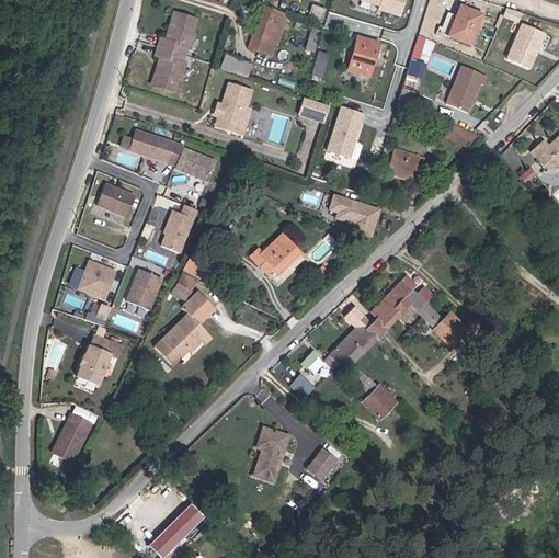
[(400,15),(405,0),(363,0),(381,6),(380,9),(400,15)]
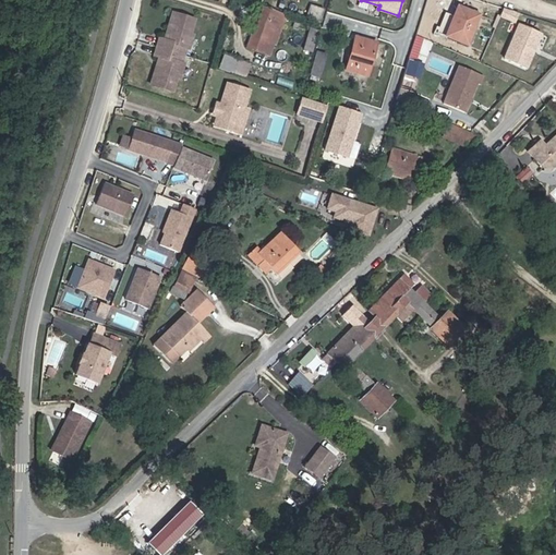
[(324,7),(310,3),(305,17),(319,22),(324,7)]
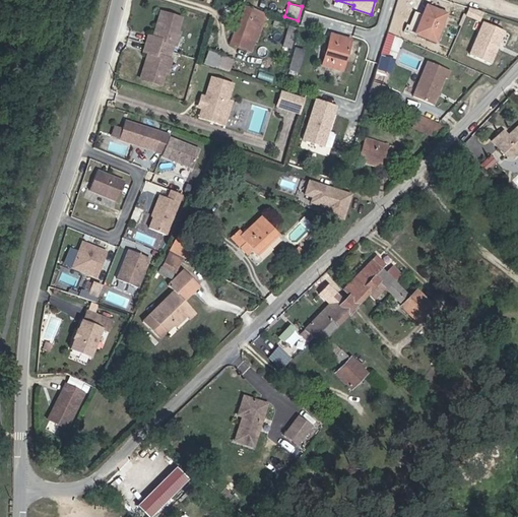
[(447,11),(426,5),(417,31),(416,36),(433,41),(438,42),(447,11)]
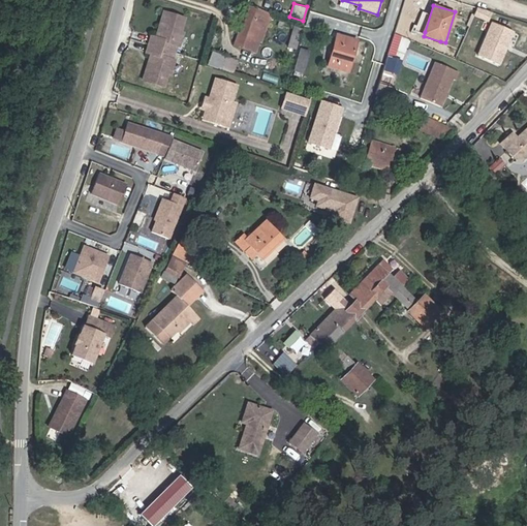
[(269,14),(253,8),(244,36),(242,35),(238,47),(258,53),(261,42),(259,41),(269,14)]
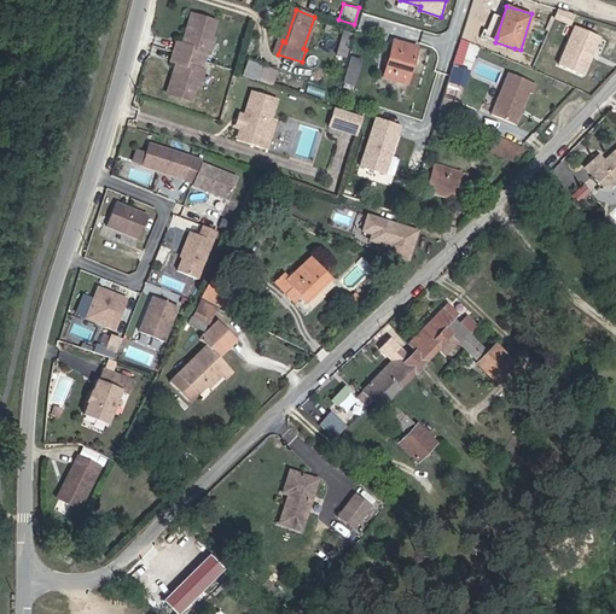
[(571,15),(555,10),(551,18),(567,27),(571,15)]
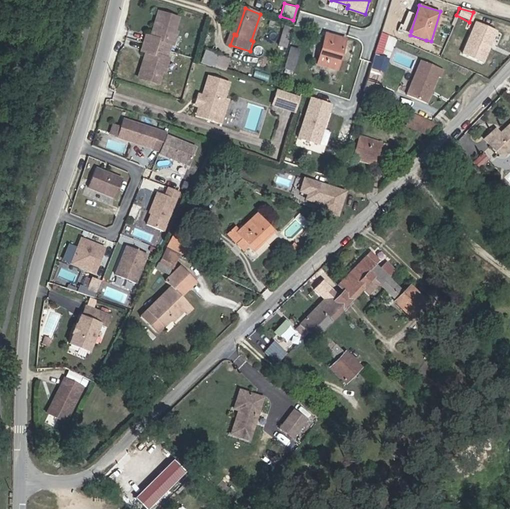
[(164,41),(170,43),(172,44),(175,32),(174,32),(177,18),(158,12),(154,26),(156,29),(153,37),(151,36),(146,35),(143,44),(162,49),(164,41)]
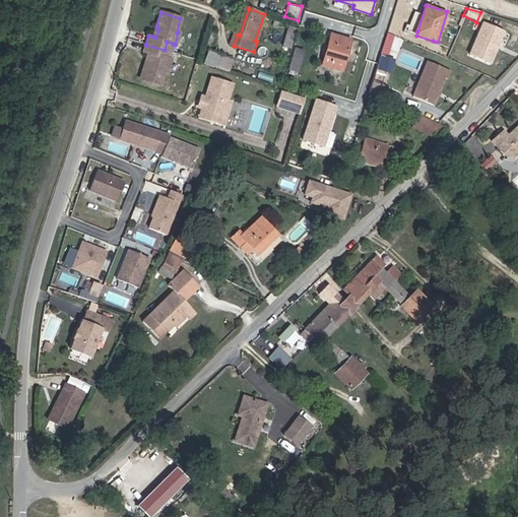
[(268,15),(264,14),(255,41),(257,42),(260,43),(268,15)]
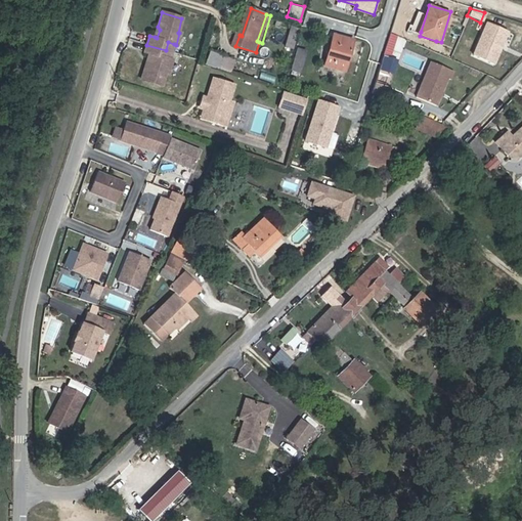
[(485,24),(471,56),(489,64),(504,32),(485,24)]
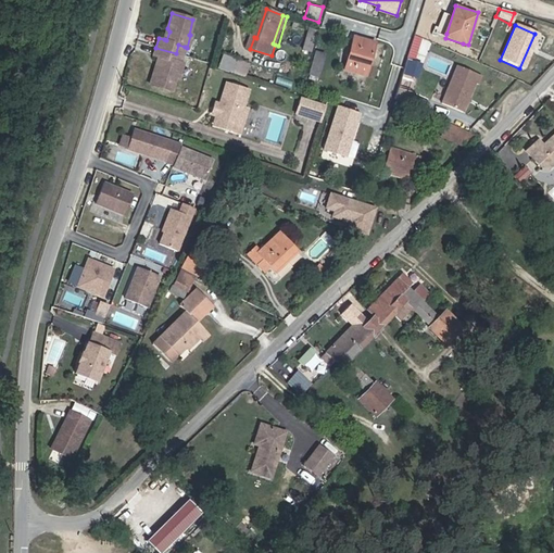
[(350,34),(338,70),(360,78),(373,42),(350,34)]
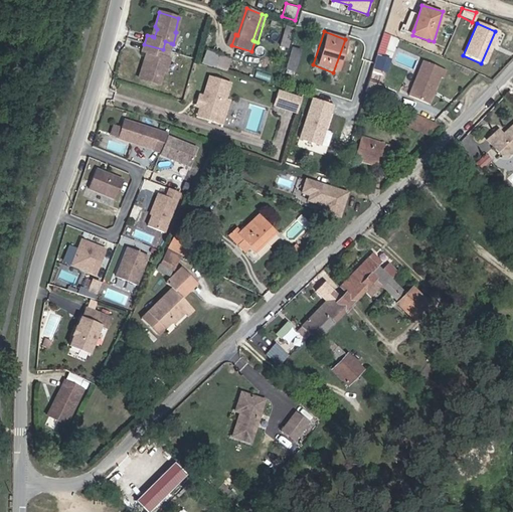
[(388,36),(382,33),(380,39),(376,52),(383,54),(388,36)]
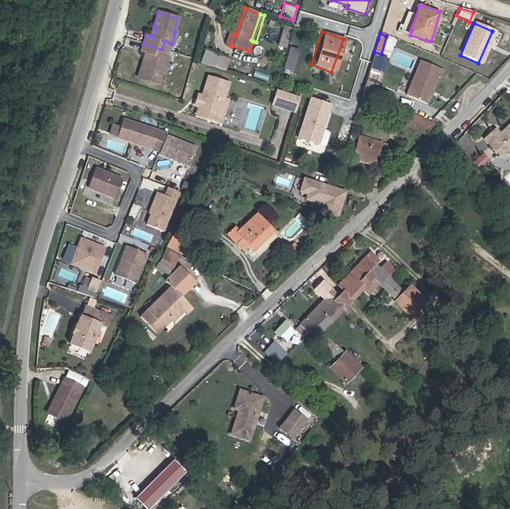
[(162,49),(168,51),(170,43),(164,41),(162,49)]
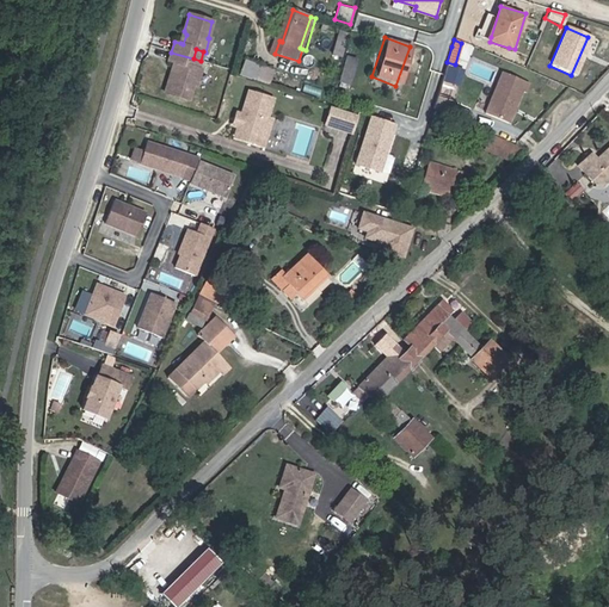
[(338,78),(350,81),(358,55),(346,51),(338,78)]
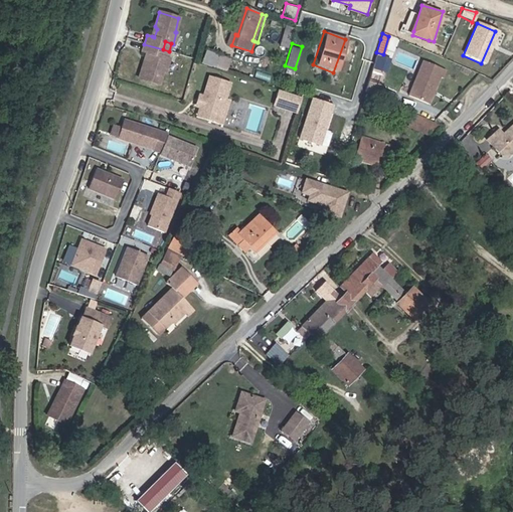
[(160,57),(163,49),(144,44),(142,51),(146,53),(148,54),(147,61),(144,61),(141,71),(160,78),(162,70),(165,71),(168,60),(167,59),(160,57)]
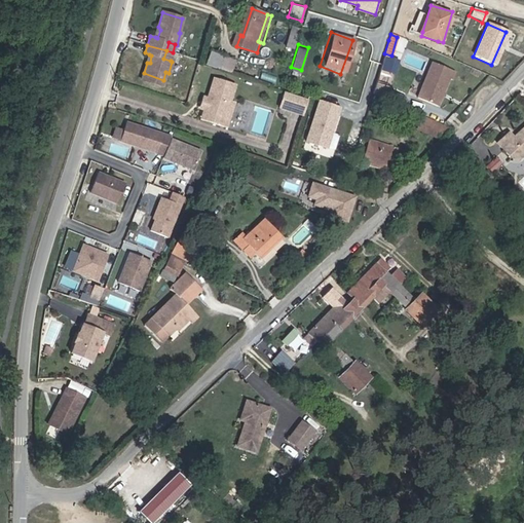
[(173,52),(166,50),(163,59),(171,61),(173,52)]
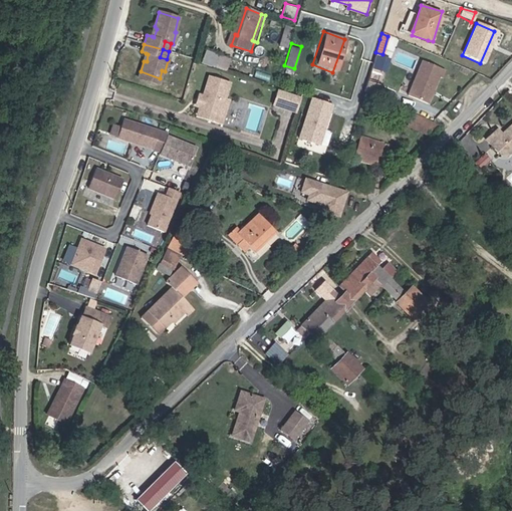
[(204,52),(200,63),(214,68),(217,56),(204,52)]
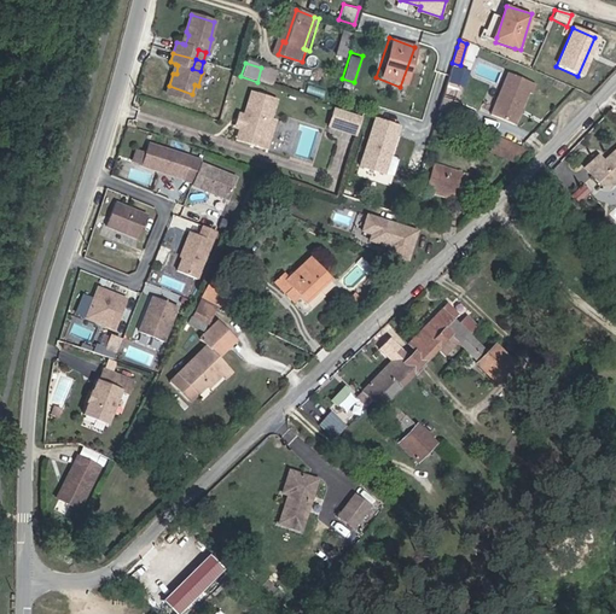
[(275,71),(261,68),(257,82),(271,86),(275,71)]
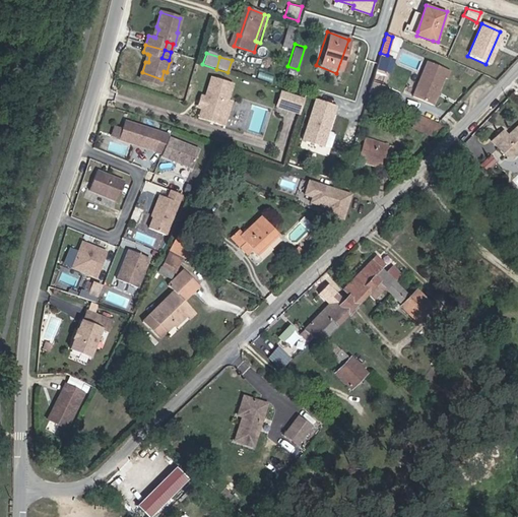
[(448,72),(425,63),(410,99),(431,107),(442,79),(445,80),(448,72)]
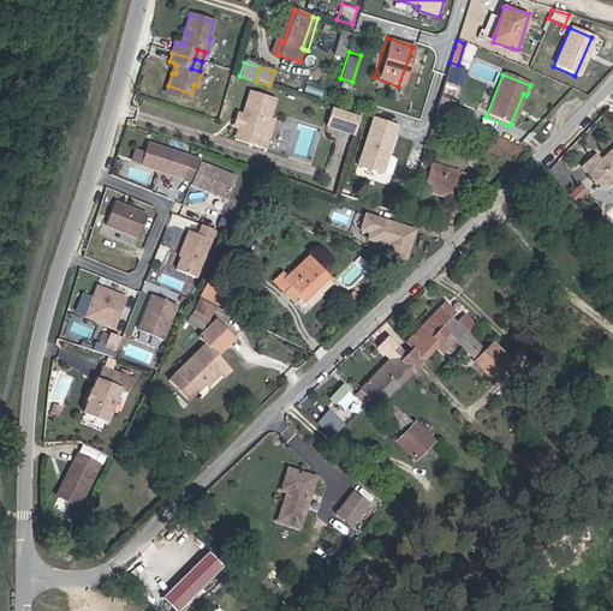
[(191,94),(168,85),(166,93),(189,101),(191,94)]
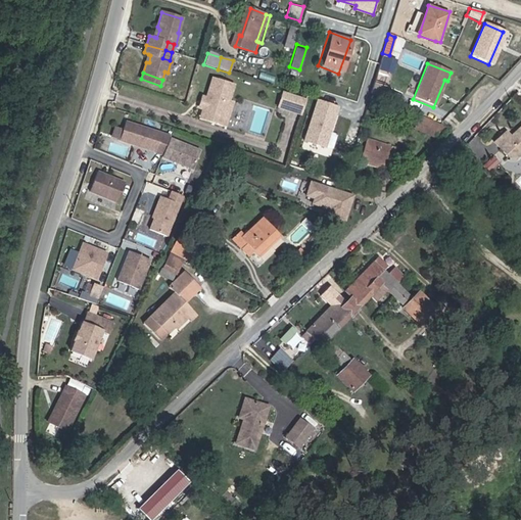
[(226,100),(231,86),(215,80),(209,95),(226,100)]
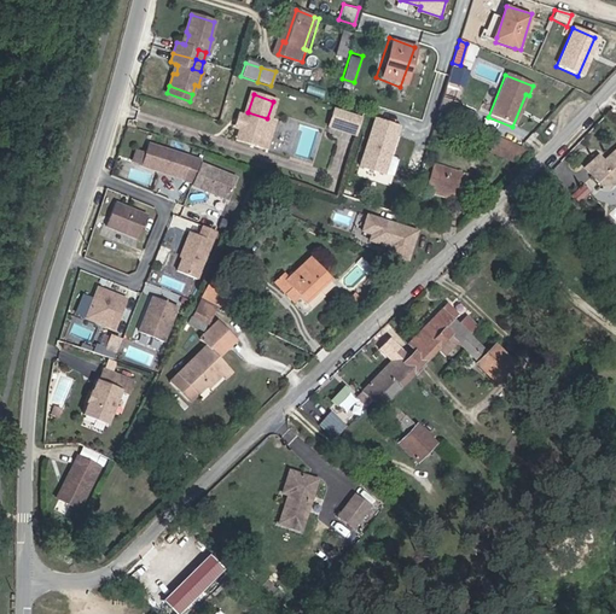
[(439,110),(453,115),(458,99),(442,95),(441,98),(439,110)]
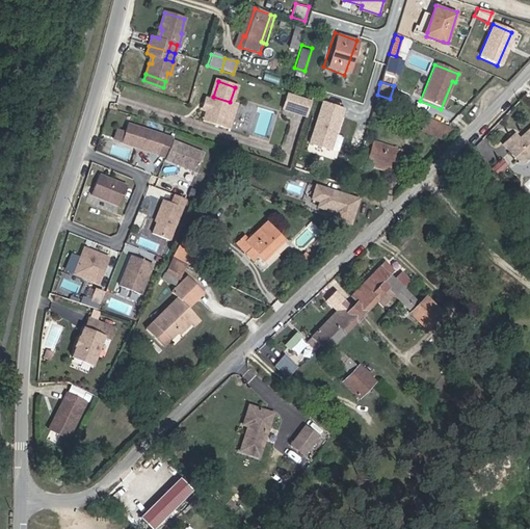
[(313,100),(287,93),(283,107),(309,114),(313,100)]
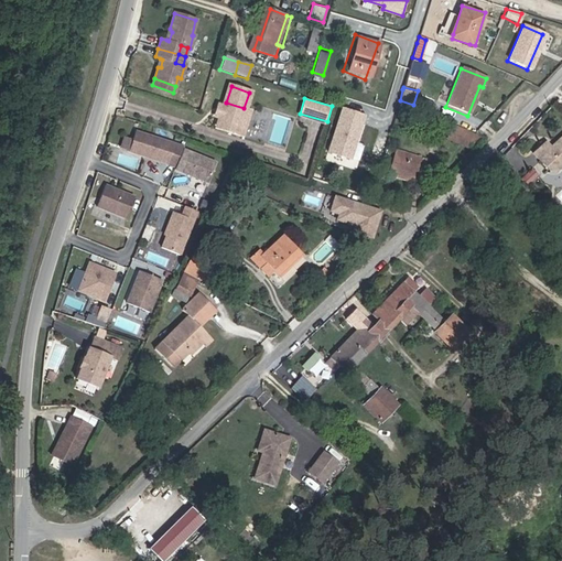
[(388,115),(395,117),(397,111),(399,103),(392,100),(388,115)]
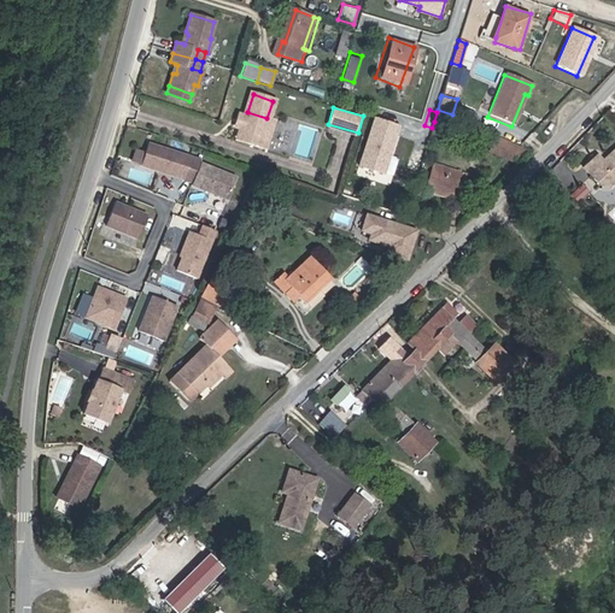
[(467,122),(470,124),(473,116),(462,110),(458,119),(460,119),(467,122)]
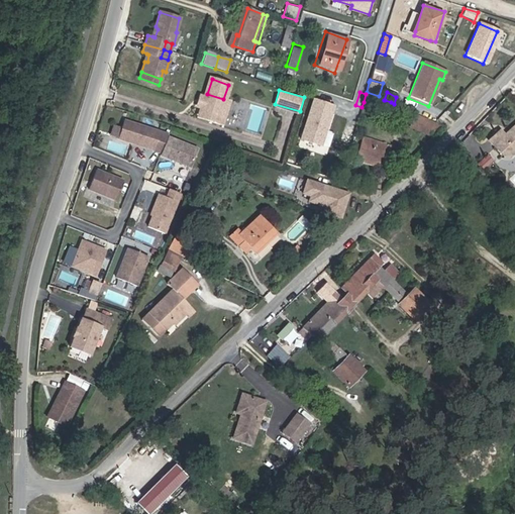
[(223,101),(223,99),(207,94),(205,101),(207,106),(203,109),(200,117),(216,122),(223,101)]
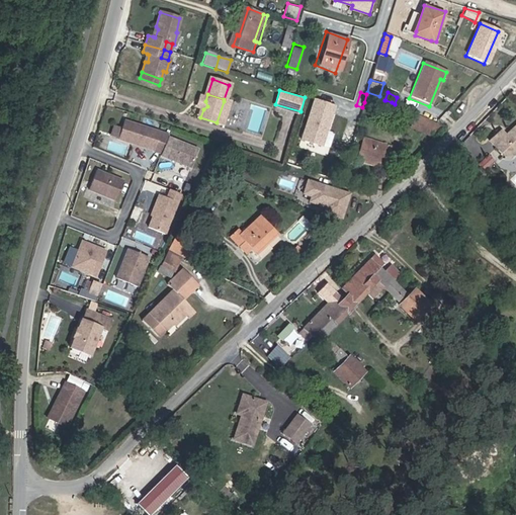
[(380,99),(370,95),(365,114),(375,118),(380,99)]
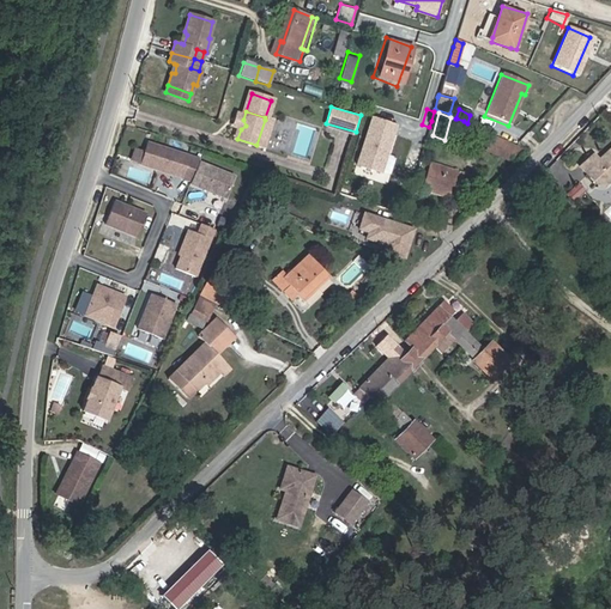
[(398,122),(374,114),(357,162),(382,170),(398,122)]
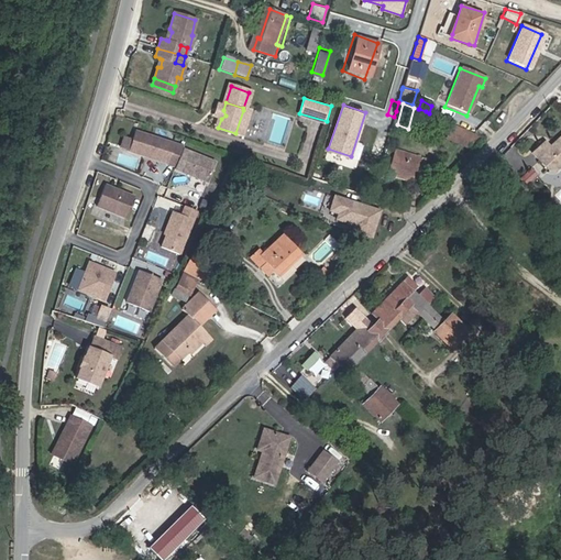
[(215,117),(221,119),(226,116),(223,110),(218,108),(215,117)]
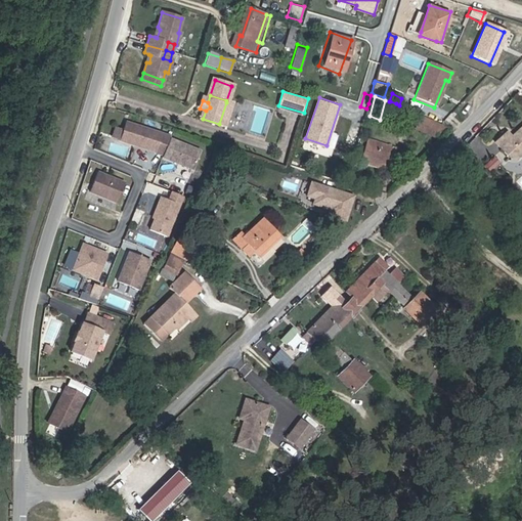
[(232,103),(226,102),(219,124),(225,126),(232,103)]
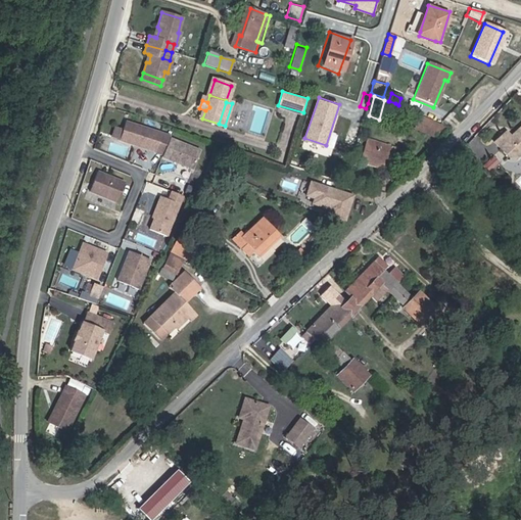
[(433,120),(420,113),(415,128),(434,135),(438,123),(439,122),(433,120)]
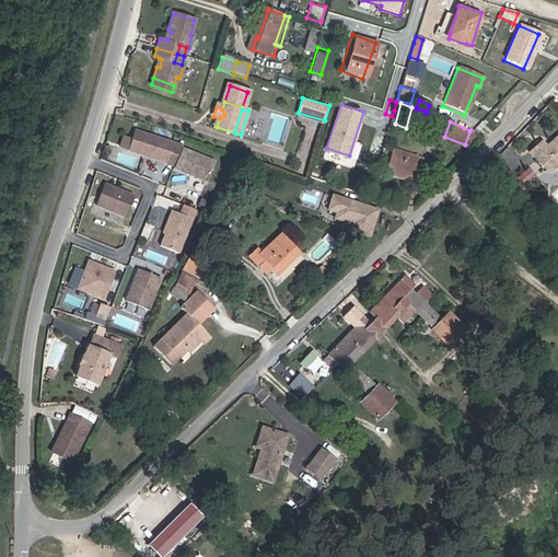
[(557,128),(548,139),(548,142),(546,144),(544,142),(538,136),(526,147),(541,163),(550,164),(557,157),(557,128)]
